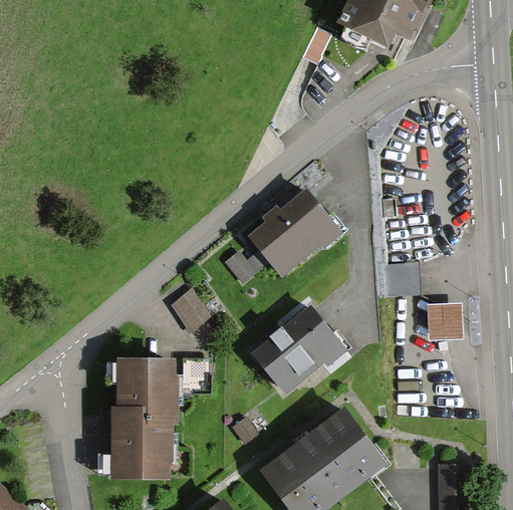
[(350,0),(336,30),(389,56),(397,40),(409,46),(432,0),(350,0)]
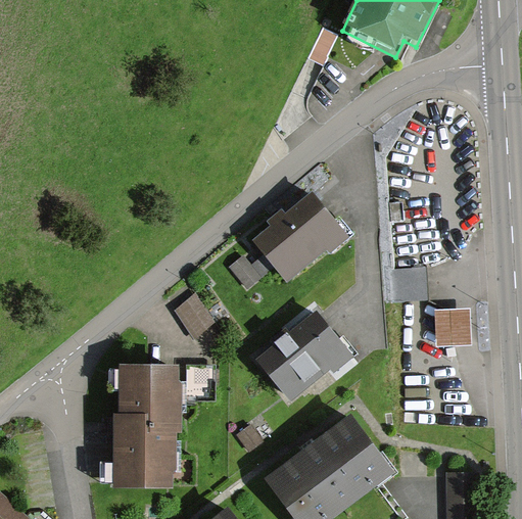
[(266,223),(270,228),(252,243),(287,284),(326,251),(330,256),(350,240),(313,193),(285,217),(281,211),(277,215),(266,223)]
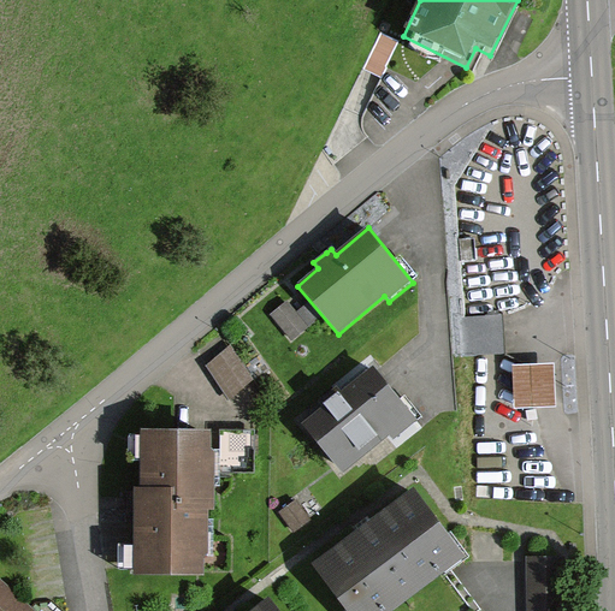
[(288,298),(270,313),(291,339),(309,325),(288,298)]
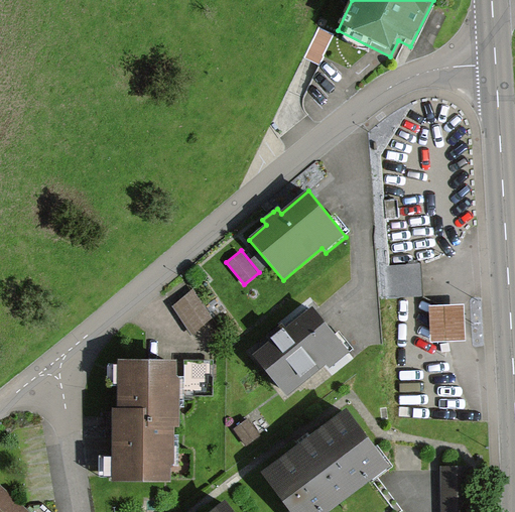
[(419,262),(387,264),(389,296),(421,294),(419,262)]
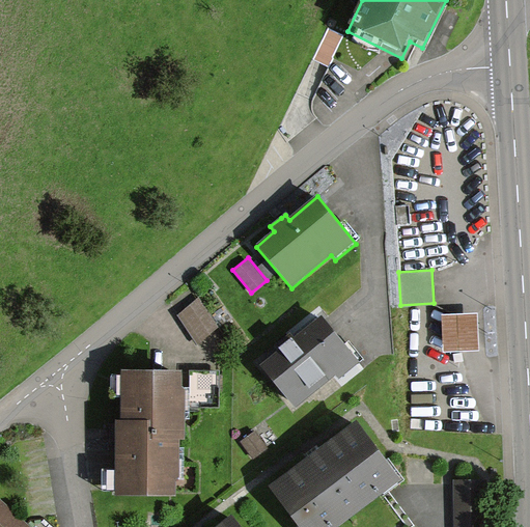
[(197,298),(176,314),(197,340),(218,325),(197,298)]
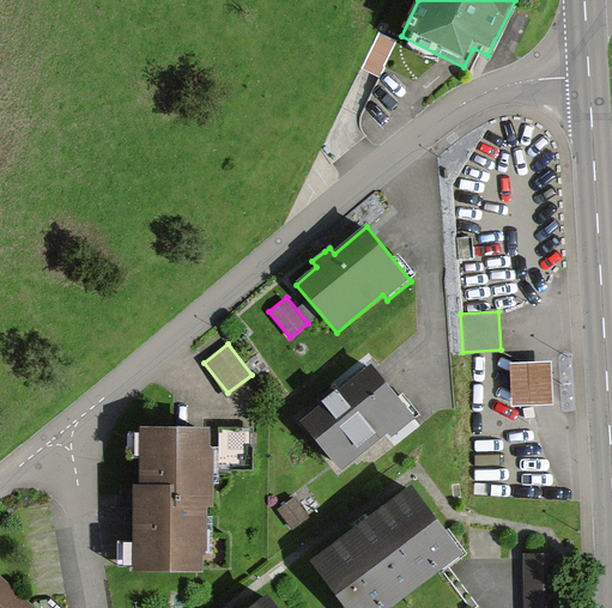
[(550,363),(508,364),(509,407),(551,405),(550,363)]
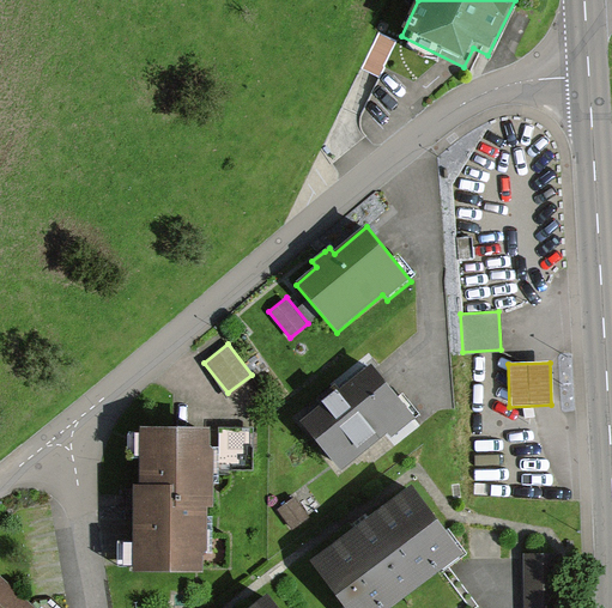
[(341,391),(334,383),(328,388),(315,399),(322,407),(302,424),(341,472),(386,437),(389,442),(414,421),(371,368),(341,391)]
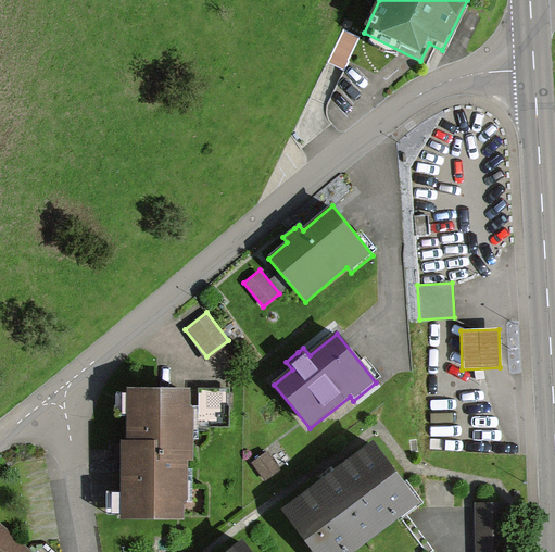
[(118,449),(121,518),(183,517),(183,503),(188,503),(188,464),(192,461),(191,391),(125,392),(126,440),(118,440),(118,449)]
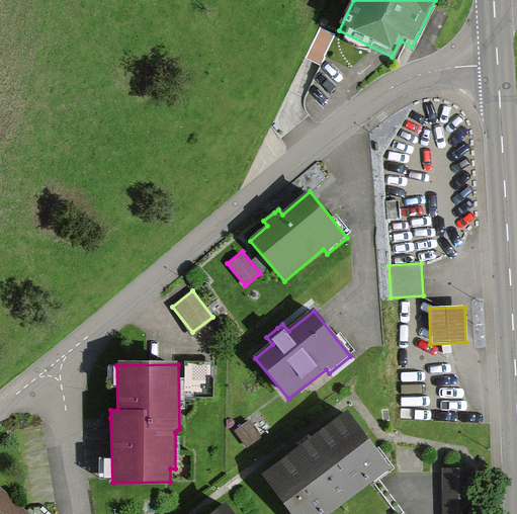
[(287,513),(331,513),(388,473),(347,416),(306,446),(261,478),(287,513)]
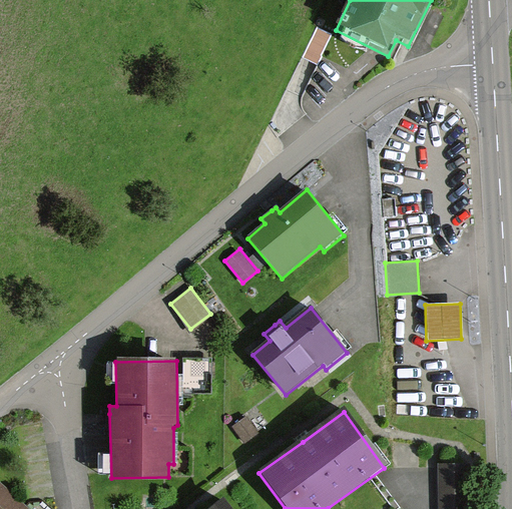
[(258,430),(246,414),(232,424),(243,440),(258,430)]
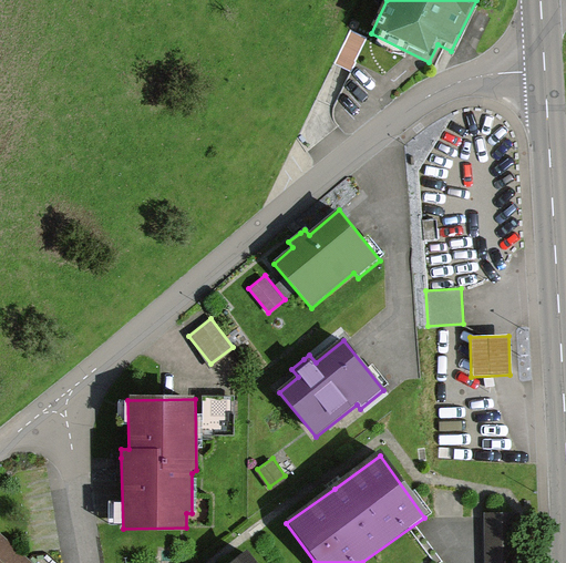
[(484,512),(483,562),(518,562),(520,512),(484,512)]
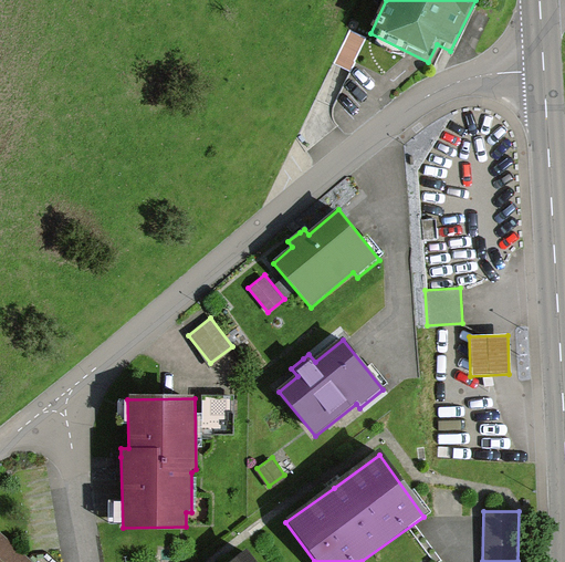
[(31,561),(0,533),(0,561),(31,561)]
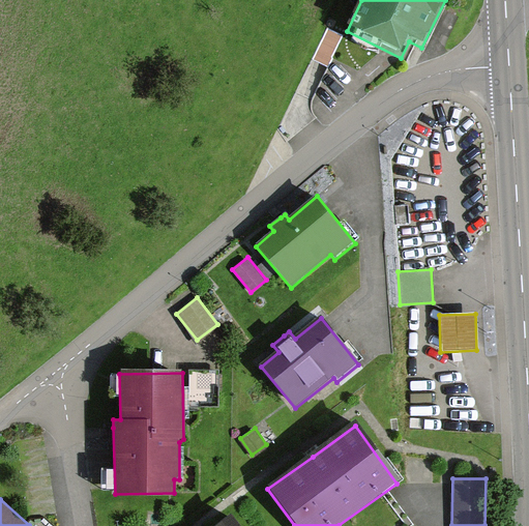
All buildings are outlined.
